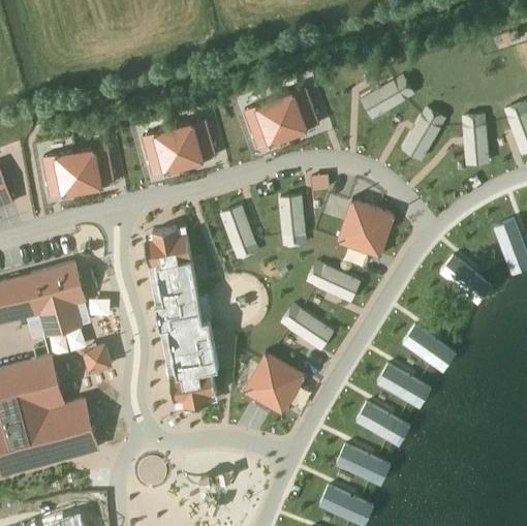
[(372,118),(412,94),(400,73),(360,96),(372,118)]
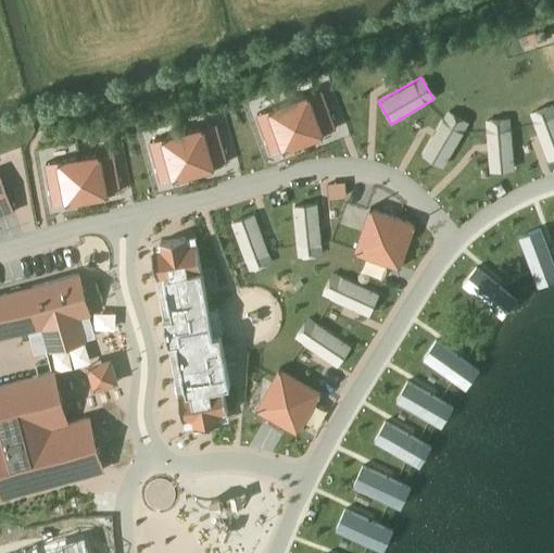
[(331,136),(316,90),(288,101),(303,146),(331,136)]
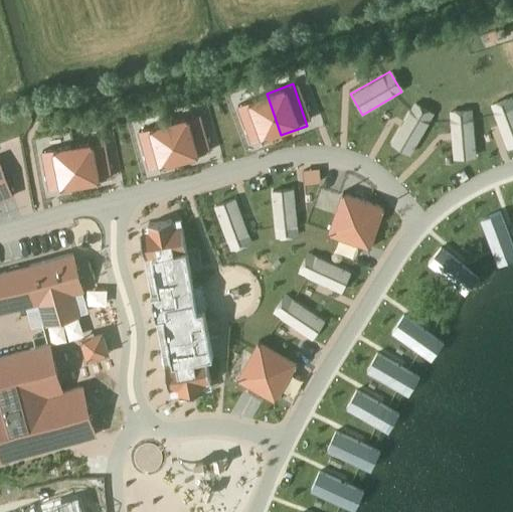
[(281,135),(267,94),(238,103),(253,145),(281,135)]
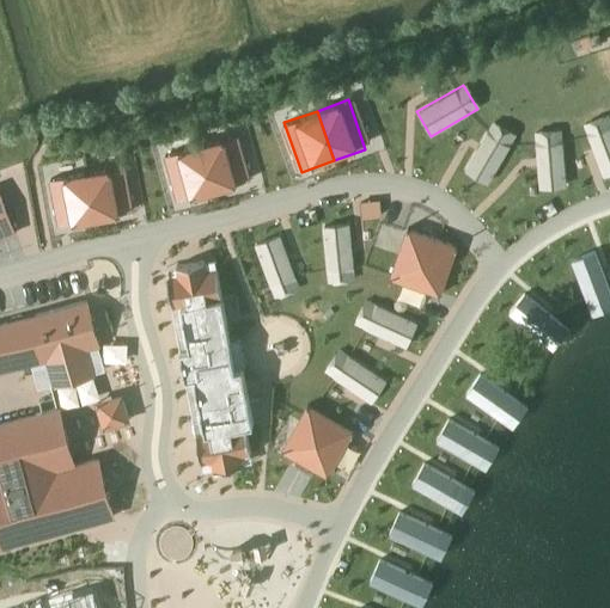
[(513,140),(490,128),(468,173),(490,184),(513,140)]
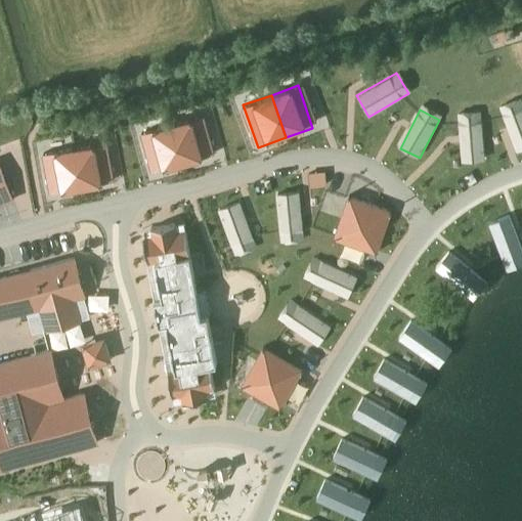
[(521,149),(521,116),(520,112),(499,122),(515,154),(521,149)]
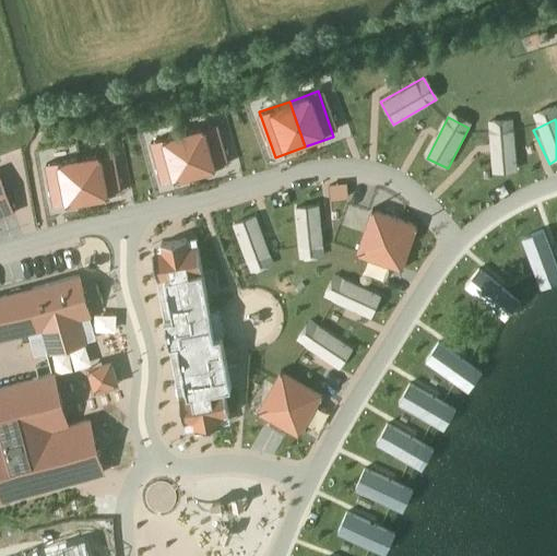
[(514,173),(510,122),(489,125),(494,175),(514,173)]
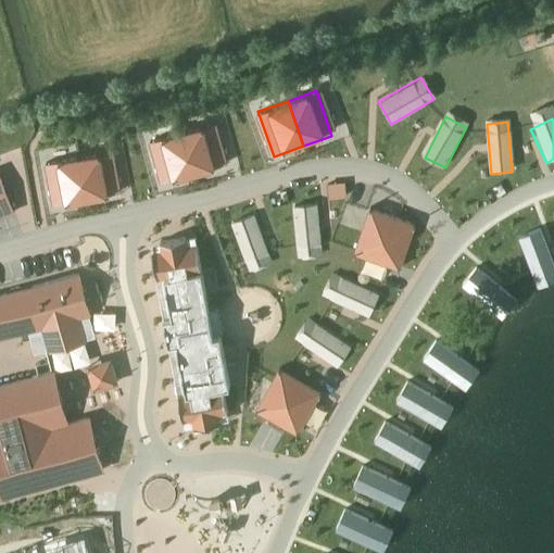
[(212,124),(183,134),(194,175),(224,166),(212,124)]
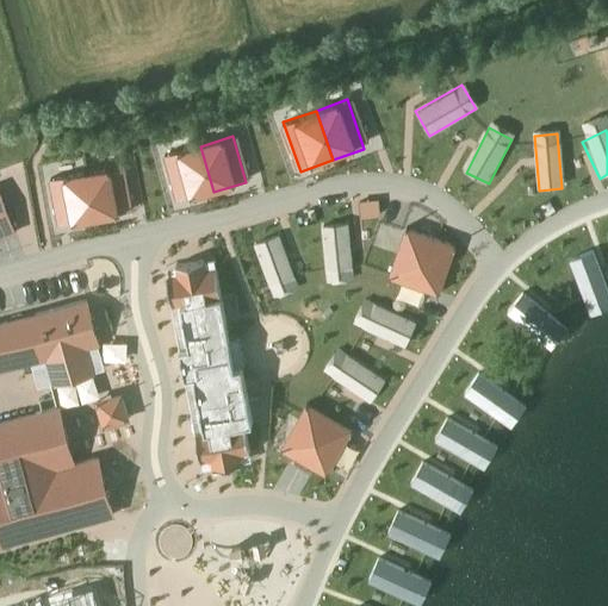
[(213,192),(200,147),(163,157),(177,202),(213,192)]
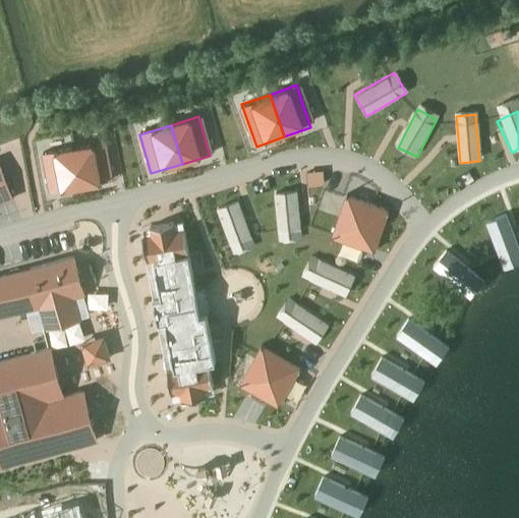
[(103,146),(74,150),(79,186),(108,182),(103,146)]
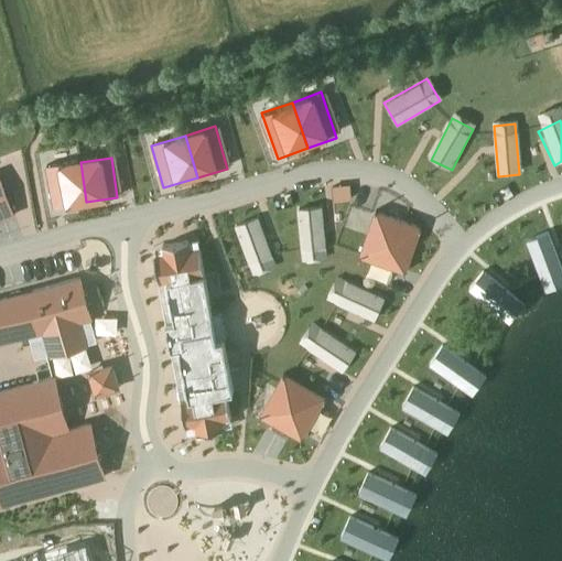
[(86,202),(80,162),(49,166),(54,207),(86,202)]
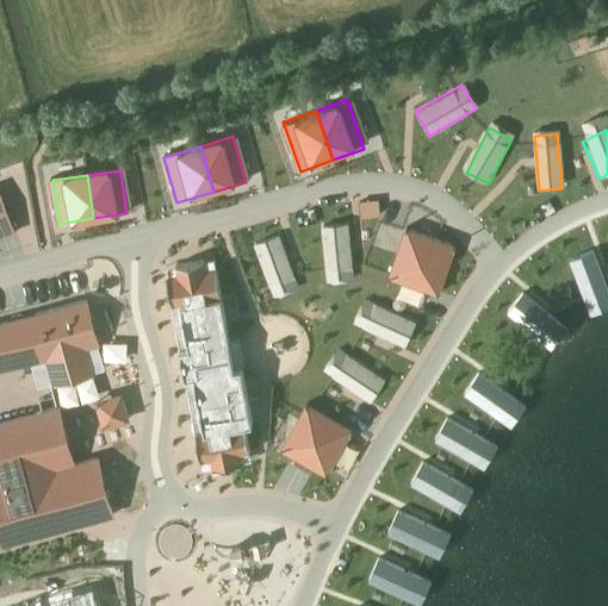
[(0,239),(12,236),(0,201),(0,239)]
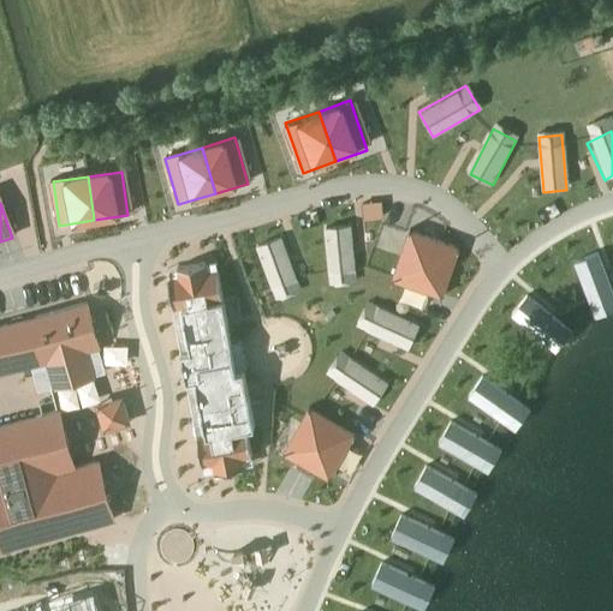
[(347,229),(323,232),(328,287),(352,285),(347,229)]
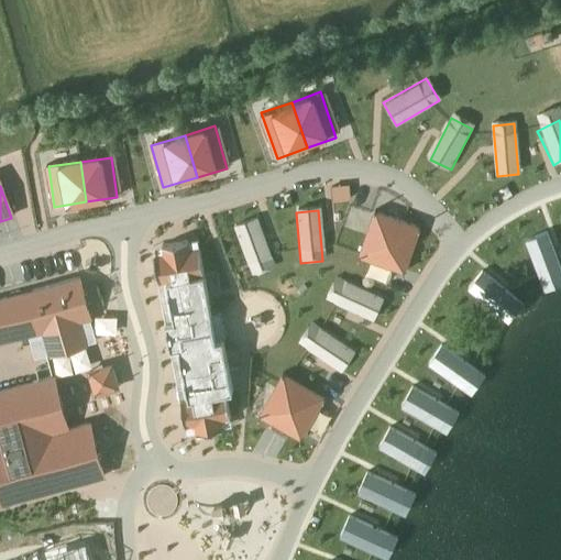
[(373,213),(365,237),(409,252),(418,230),(373,213)]
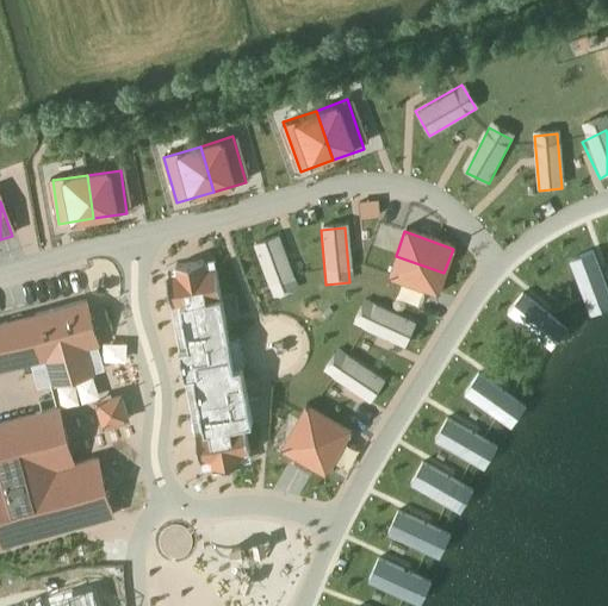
[(275,239),(254,248),(273,299),(295,291),(275,239)]
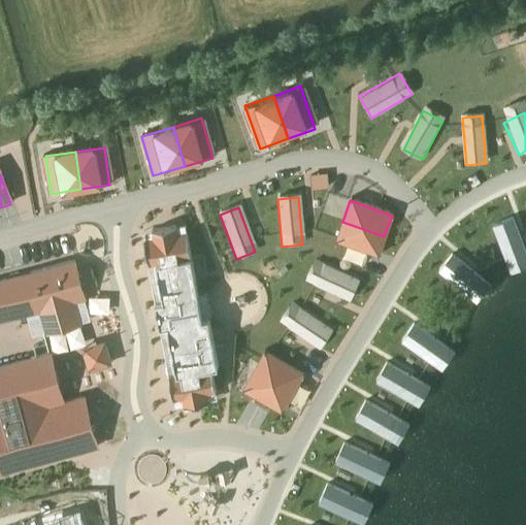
[(502,224),(492,228),(504,263),(515,259),(525,255),(513,220),(502,224)]
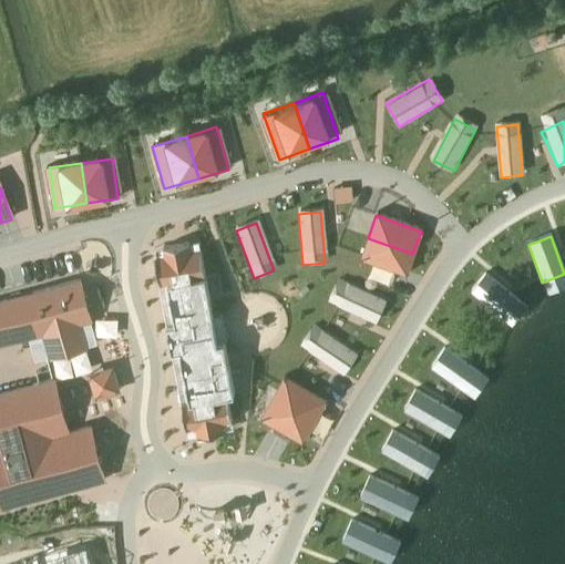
[(368,238),(360,260),(404,276),(412,254),(368,238)]
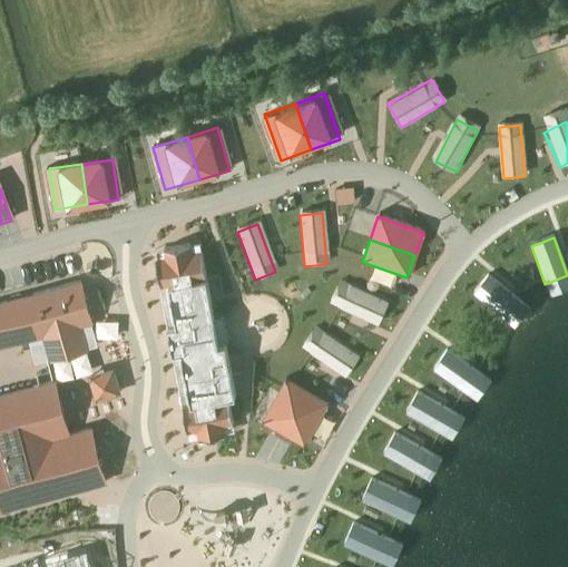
[(165,261),(154,263),(159,289),(167,287),(205,281),(201,255),(191,256),(189,247),(163,252),(165,261)]
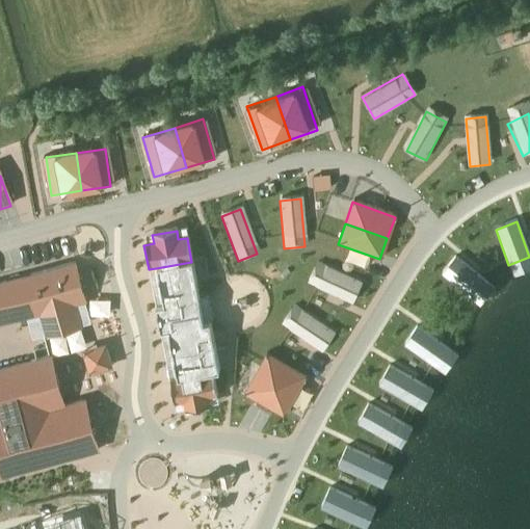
[(448,266),(441,274),(469,299),(476,291),(483,282),(455,258),(448,266)]
